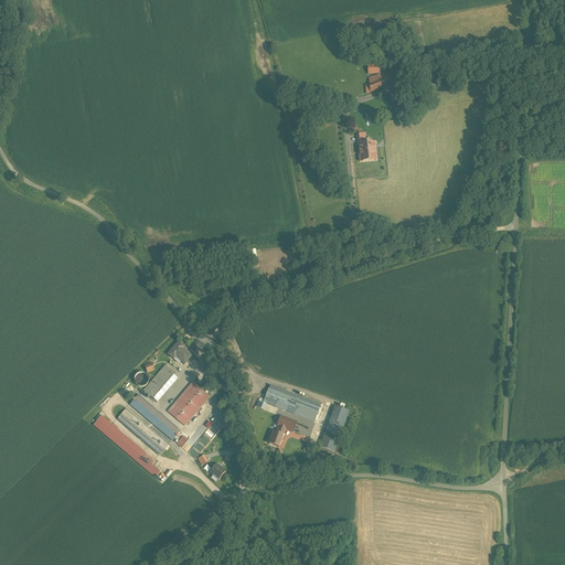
[(368,66),(368,75),(380,74),(380,65),(368,66)]
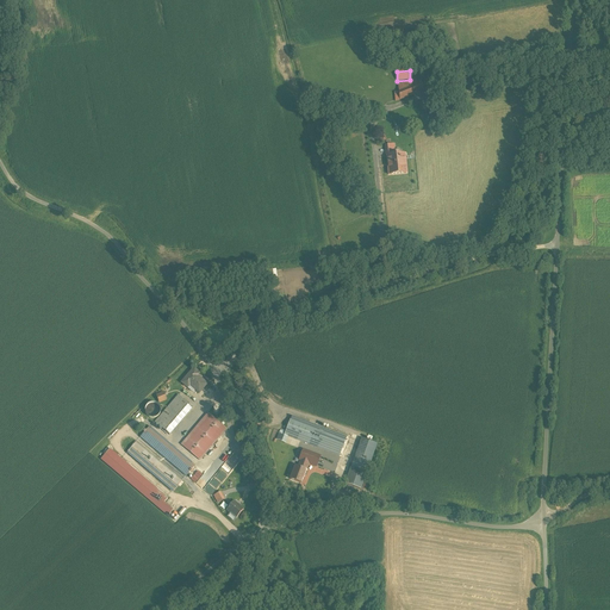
[(416,79),(398,85),(400,100),(424,91),(421,82),(418,83),(416,79)]
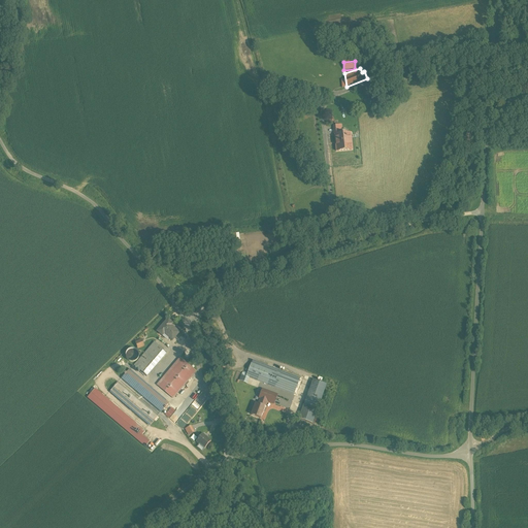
[(335,134),(341,134),(340,125),(333,126),(334,135),(335,135),(335,134)]
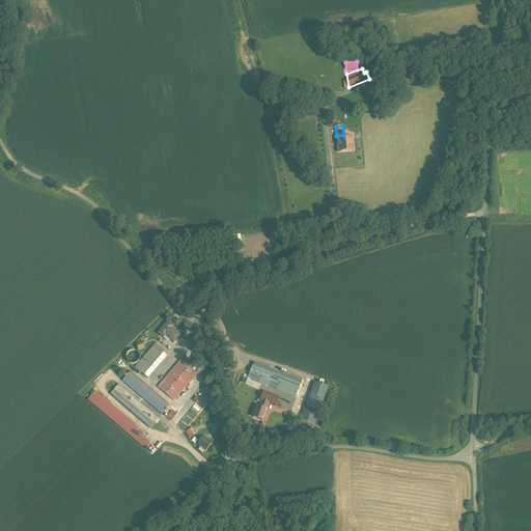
[(337,135),(337,136),(338,152),(354,150),(353,134),(343,135),(337,135)]
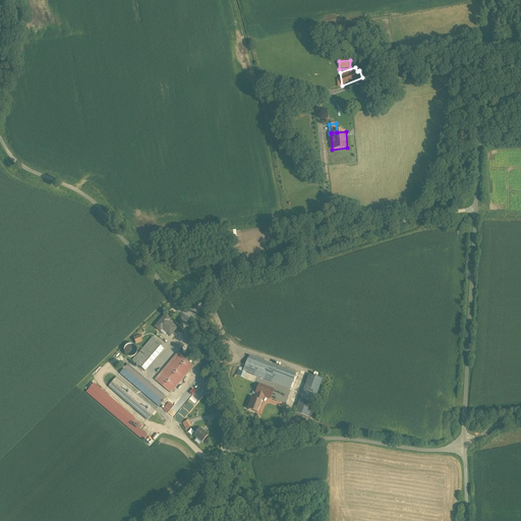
[(156,327),(159,330),(161,328),(169,335),(170,336),(177,328),(169,321),(170,319),(166,315),(156,327)]
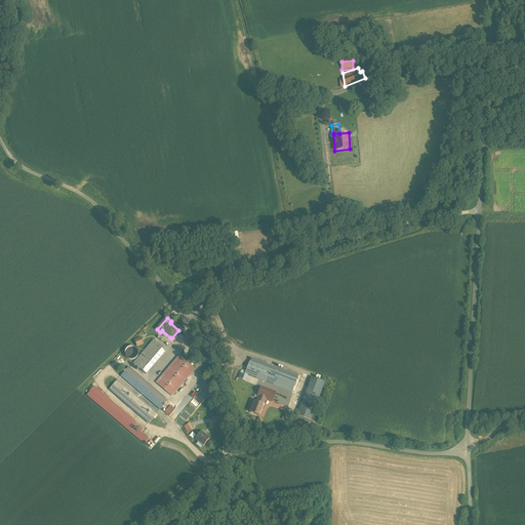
[(147,375),(166,352),(153,340),(133,363),(147,375)]
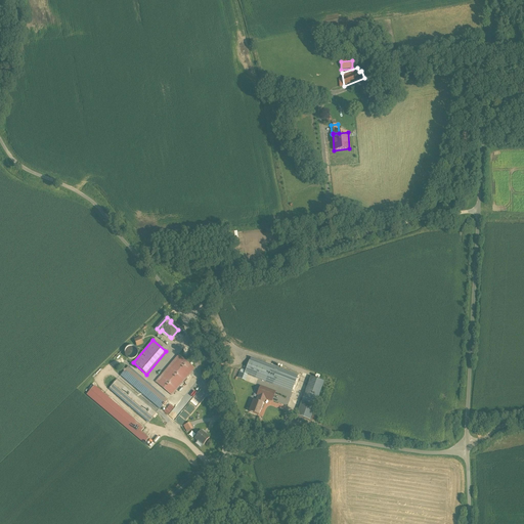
[(133,345),(131,345),(129,345),(127,346),(126,347),(125,349),(124,351),(124,353),(125,355),(127,356),(128,357),(130,358),(133,357),(135,356),(136,355),(137,353),(137,351),(136,348),(135,346),(133,345)]
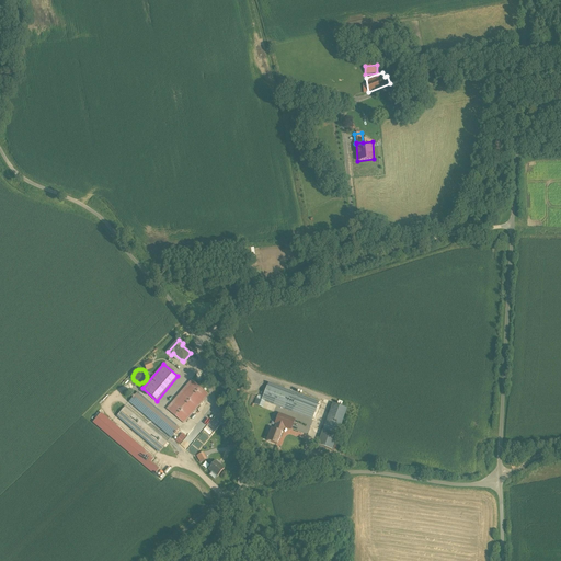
[(183,423),(207,396),(191,381),(167,409),(183,423)]
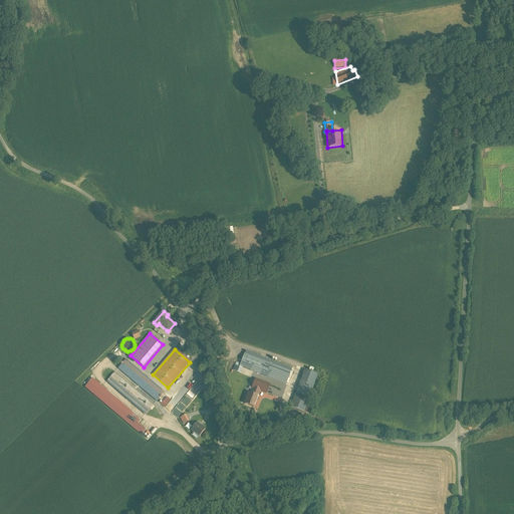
[(292,368),(246,351),(240,366),(286,384),(292,368)]
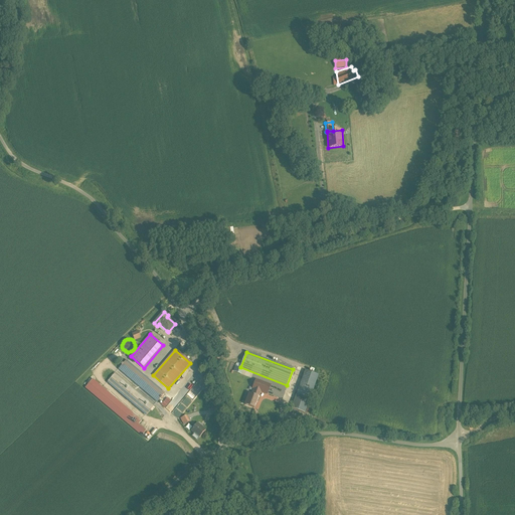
[(165,392),(127,360),(119,370),(157,401),(165,392)]
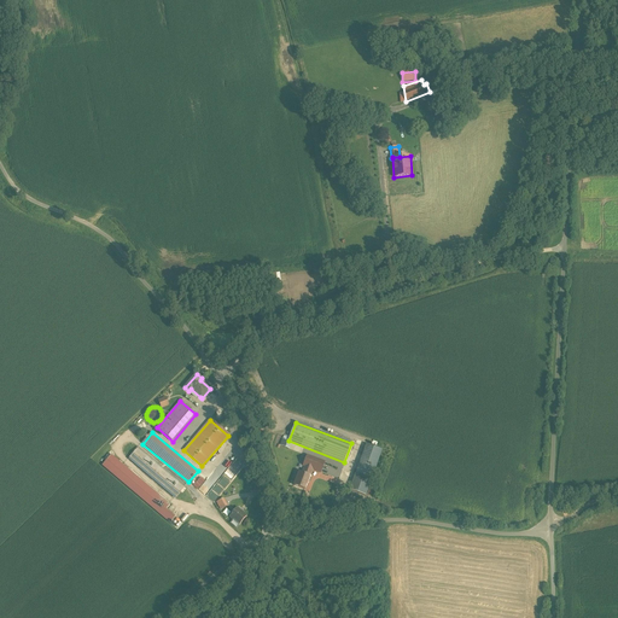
[(382,450),(366,444),(350,490),(365,495),(382,450)]
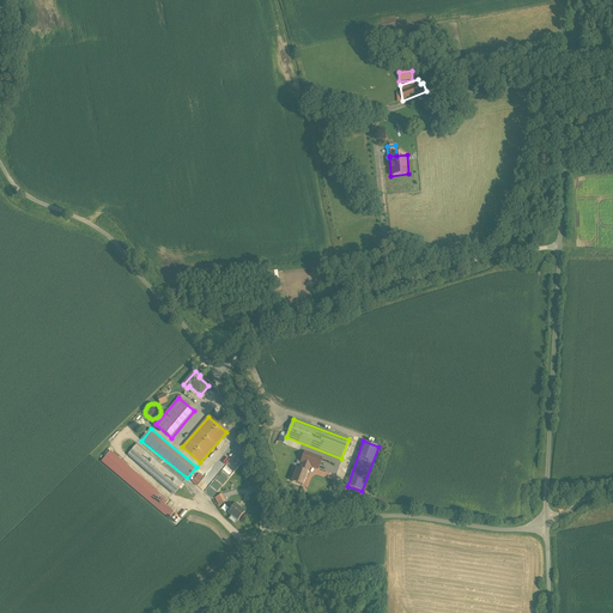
[(183,484),(137,445),(127,456),(174,496),(183,484)]
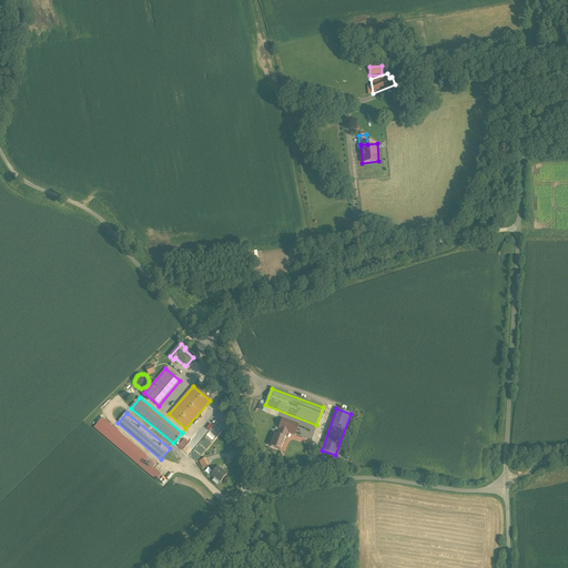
[(280,428),(277,435),(283,437),(285,430),(295,434),(298,425),(283,419),(280,428)]
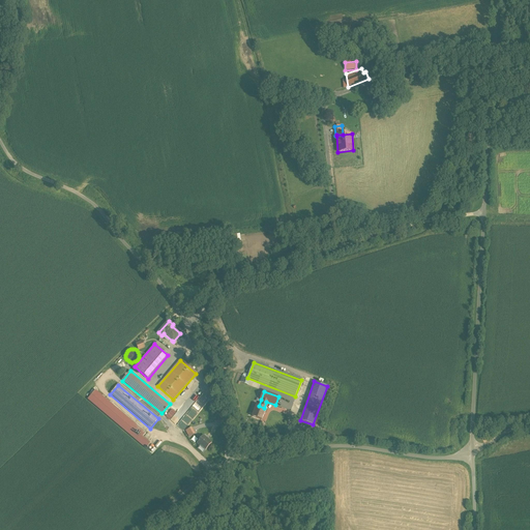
[(266,409),(264,408),(259,406),(257,405),(253,416),(261,420),(264,413),(265,413),(266,409)]
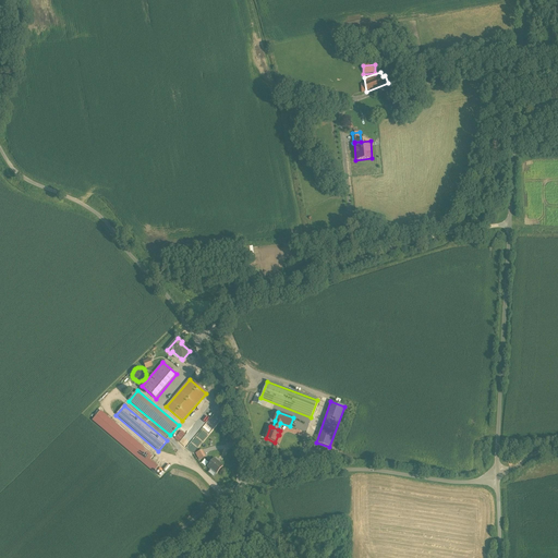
[(325,456),(308,453),(306,462),(323,464),(325,456)]
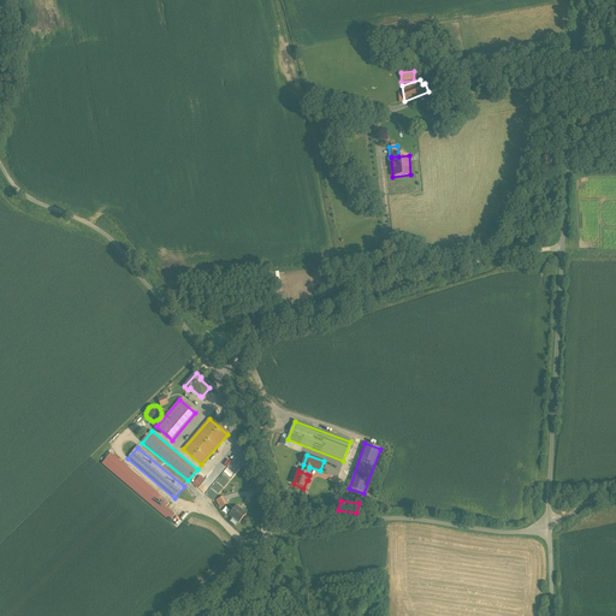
[(246,515),(235,507),(227,516),(238,525),(246,515)]
